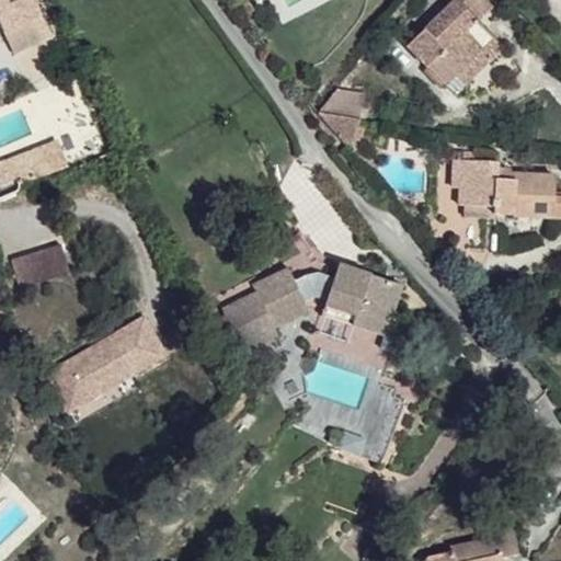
[(0,0),(0,24),(13,54),(52,36),(33,0),(0,0)]
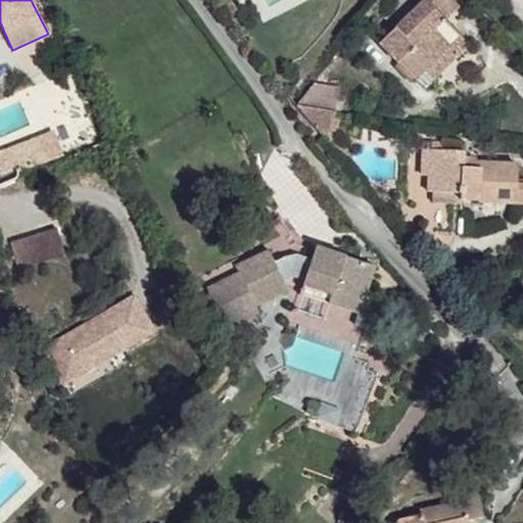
[(446,5),(440,0),(411,0),(410,2),(416,11),(379,51),(416,90),(430,77),(457,46),(435,21),(446,5)]
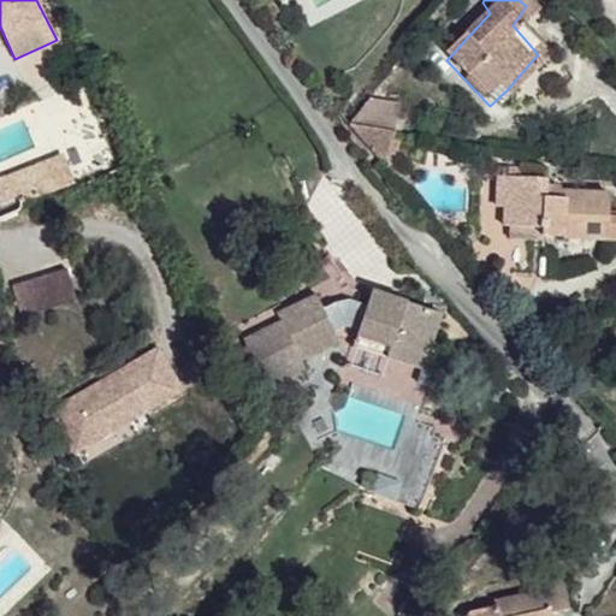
[(534,15),(526,6),(513,25),(522,35),(534,15)]
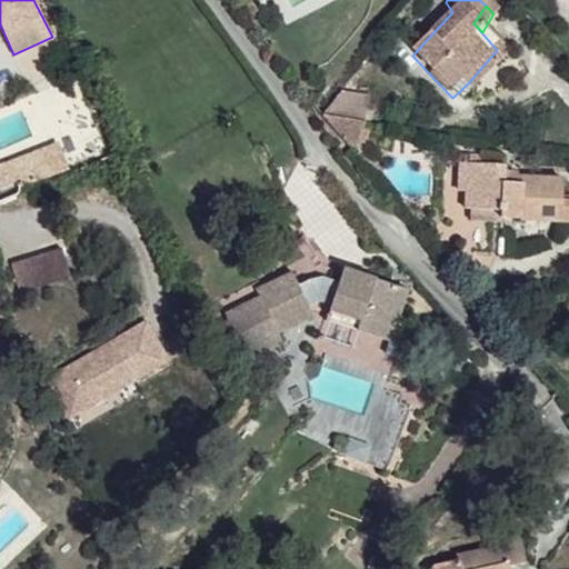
[(510,61),(497,50),(468,83),(480,95),(510,61)]
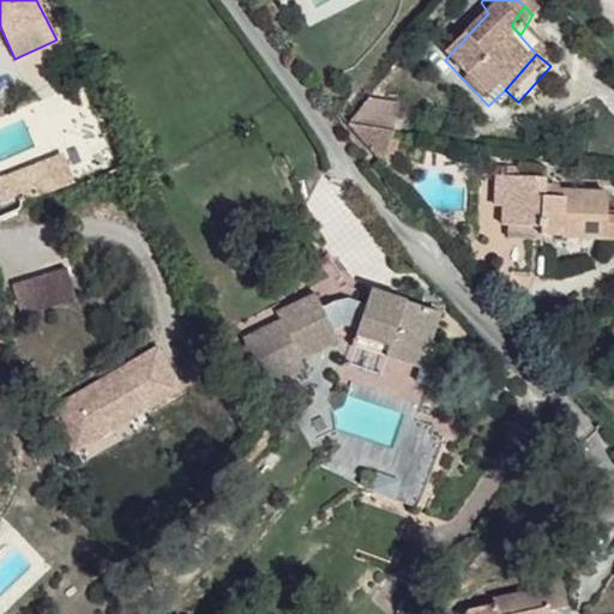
[(347,136),(385,152),(404,108),(366,91),(347,136)]
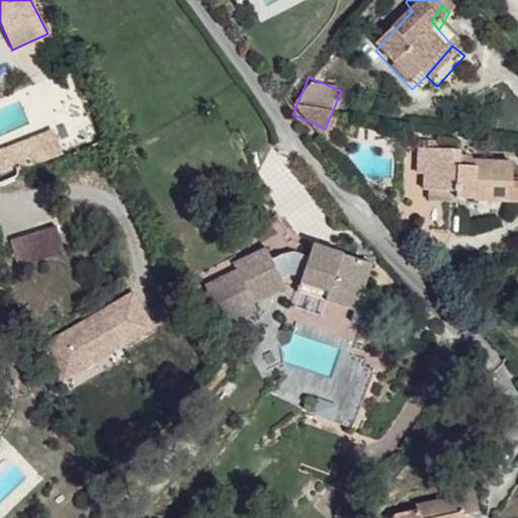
[(33,137),(8,146),(15,165),(17,170),(37,163),(35,157),(39,155),(33,137)]
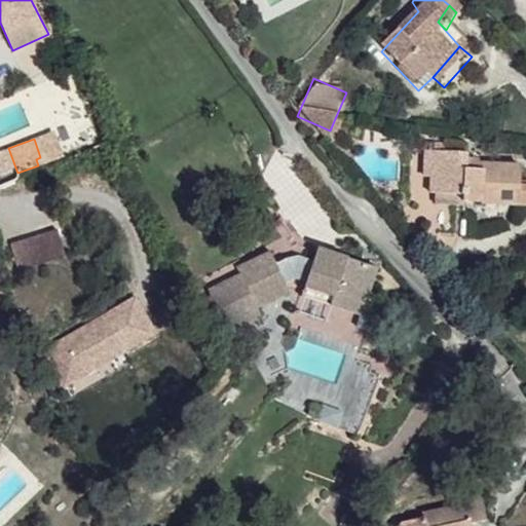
[(0,151),(0,173),(15,167),(8,148),(0,151)]
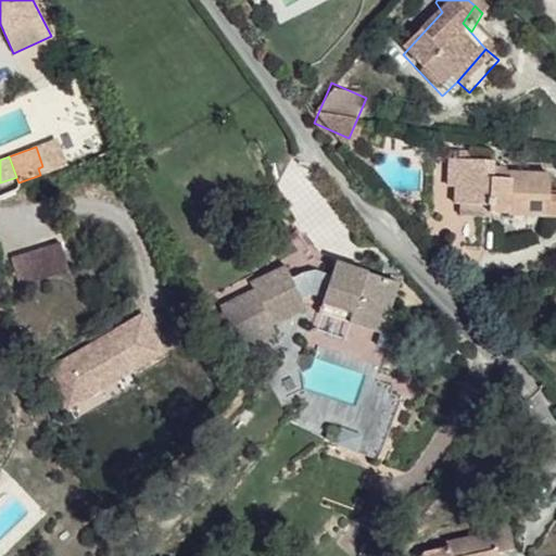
[(502,166),(468,164),(464,206),(500,211),(501,215),(555,219),(555,201),(555,179),(503,173),(502,166)]
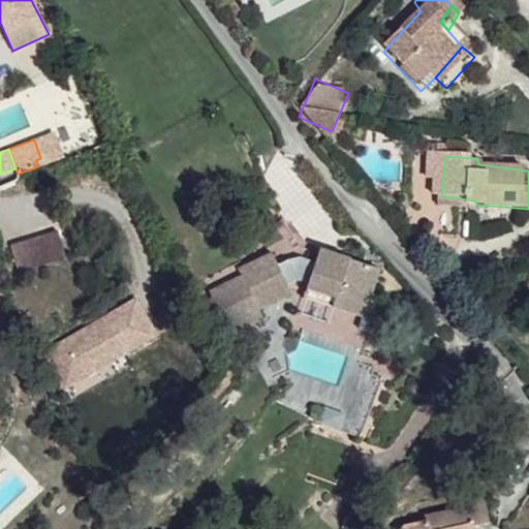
[(308,284),(304,298),(362,316),(364,317),(370,300),(379,271),(319,250),(315,262),(308,284)]
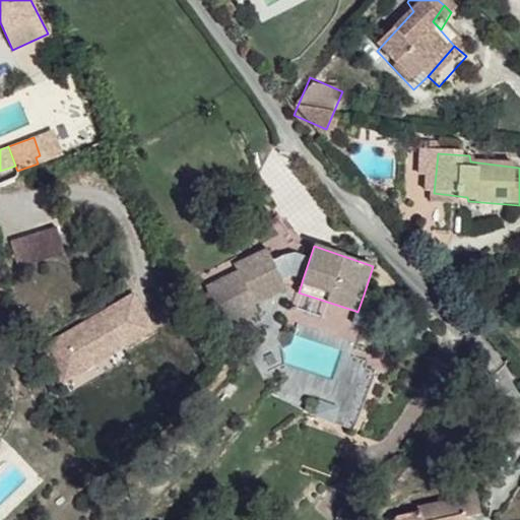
[(192,294),(207,327),(221,321),(224,327),(257,310),(254,304),(286,288),(282,280),(273,261),(268,250),(236,265),(239,272),(192,294)]
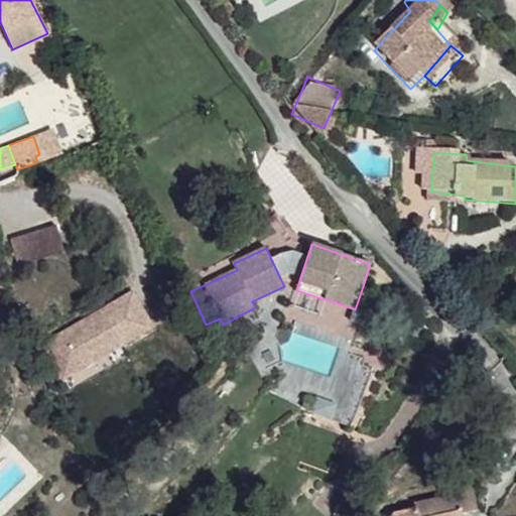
[(281,254),(271,259),(280,278),(291,274),(300,277),(307,256),(297,253),(281,254)]
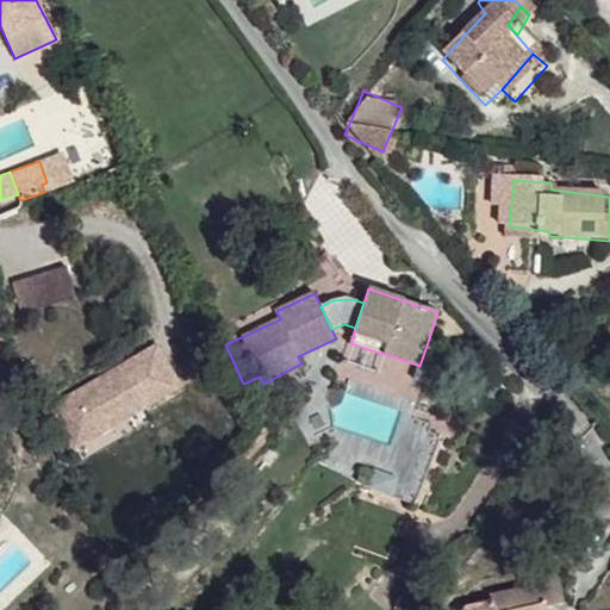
[(435,348),(427,346),(419,366),(417,365),(412,379),(423,383),(435,348)]
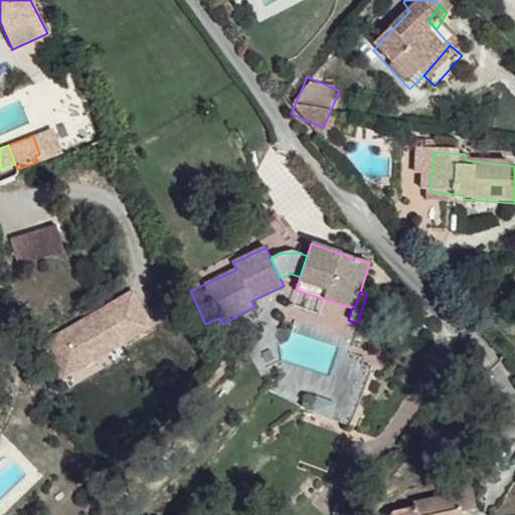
[(316,397),(311,412),(349,426),(371,368),(361,365),(363,359),(349,353),(331,402),(316,397)]
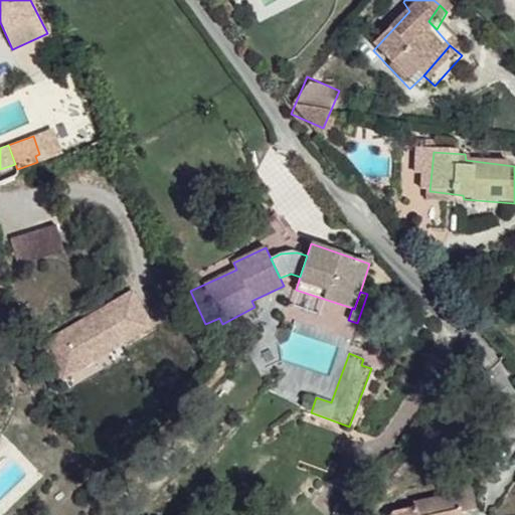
[(460,514),(459,512),(475,509),(468,481),(438,488),(440,499),(415,505),(416,510),(395,514),(393,514),(460,514)]
